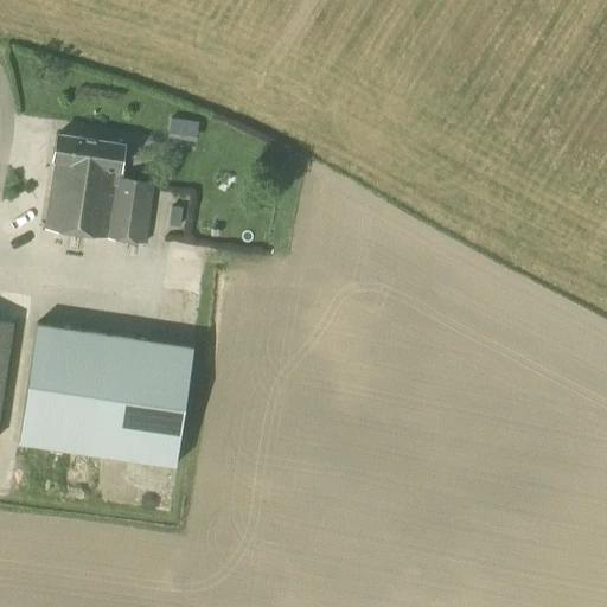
[(145,244),(154,184),(121,179),(123,170),(120,168),(123,144),(56,134),(52,160),(56,160),(45,230),(145,244)]
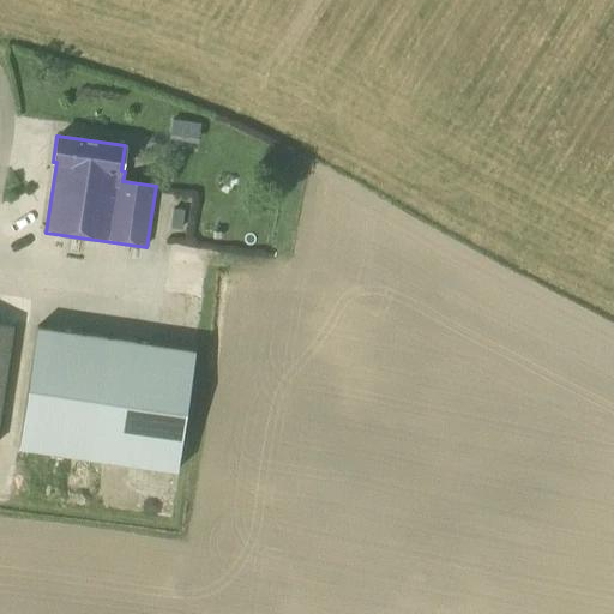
[(0,414),(13,325),(0,323),(0,414)]
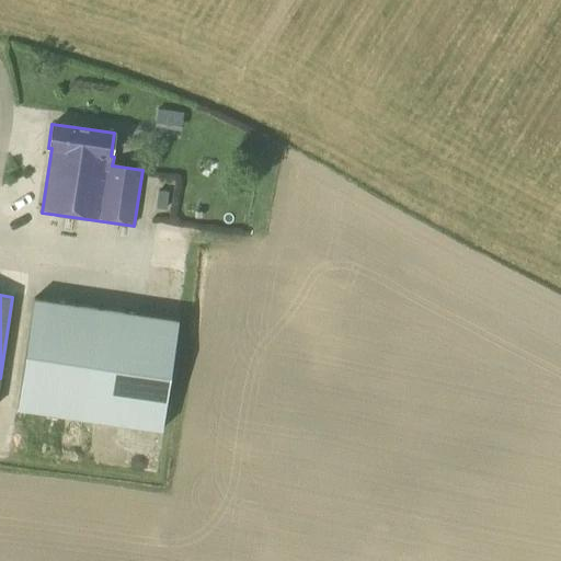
[(34,301),(16,411),(161,433),(178,323),(34,301)]
